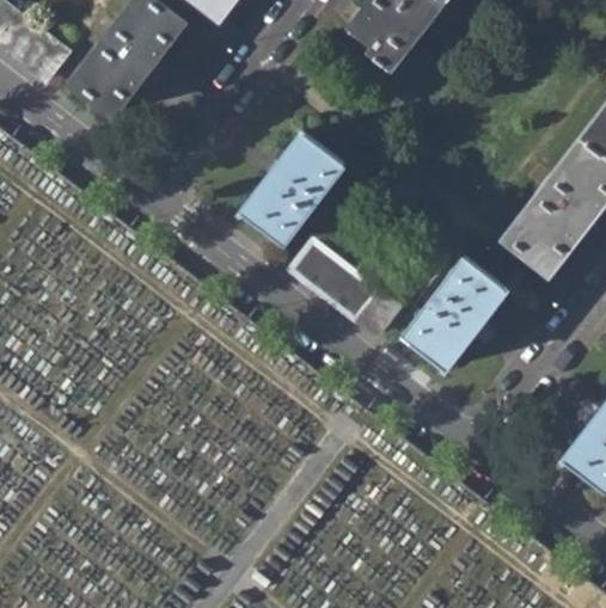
[(133,0),(67,84),(108,114),(132,84),(178,23),(148,0),(133,0)]
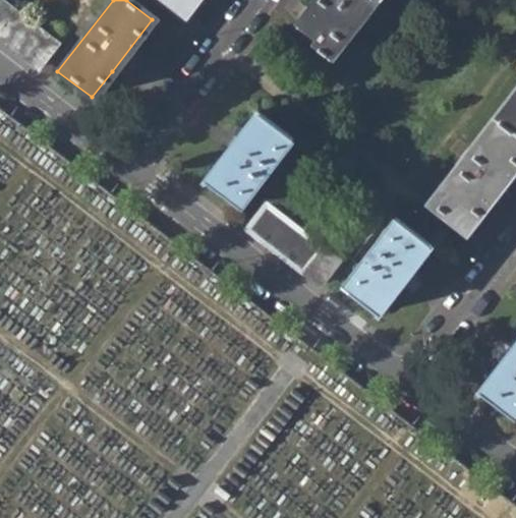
[(154,0),(185,24),(204,0),(154,0)]
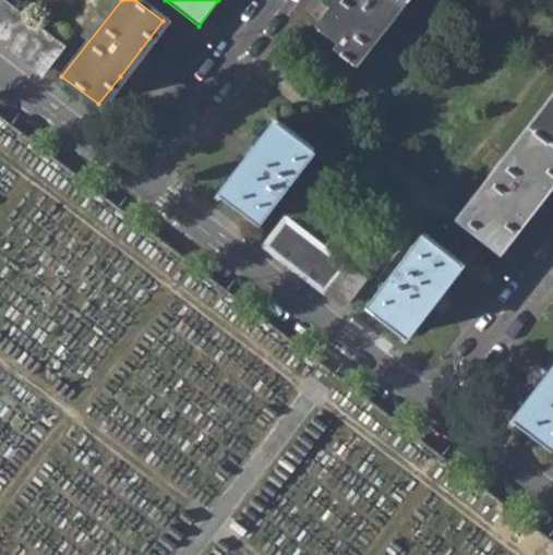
[(409,0),(336,0),(312,32),(359,67),(409,0)]
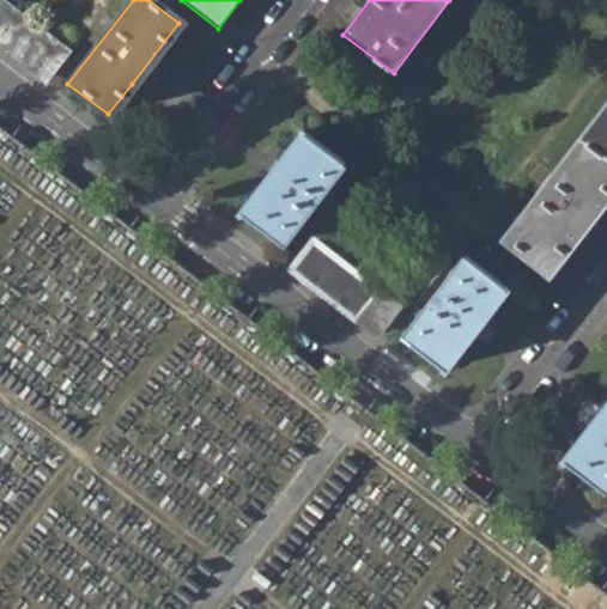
[(0,50),(40,81),(62,52),(0,5),(0,50)]
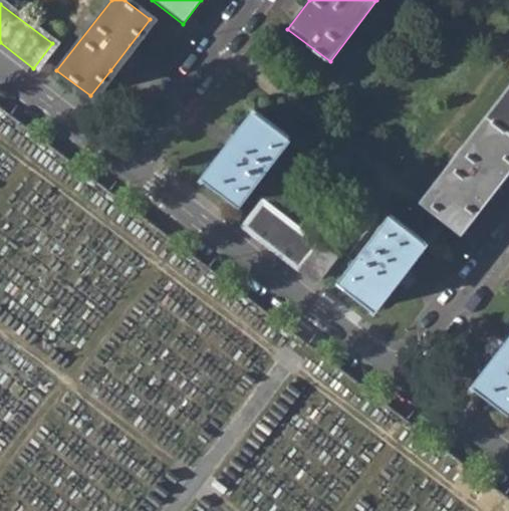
[(463,236),(508,176),(508,89),(421,204),(463,236)]
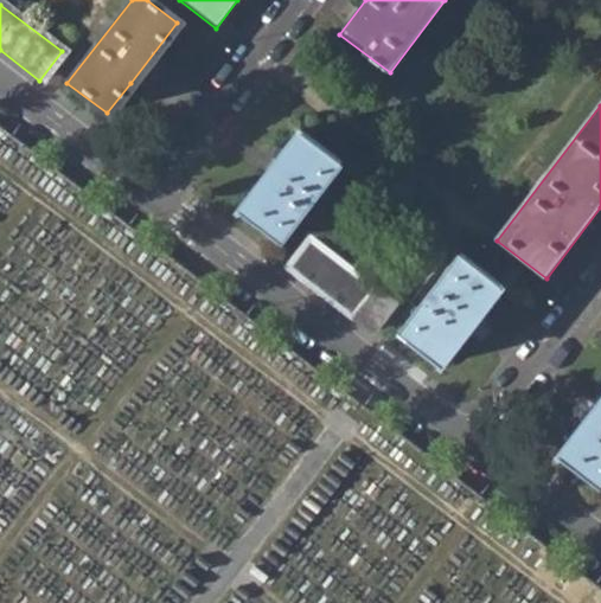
[(234,211),(275,242),(337,161),(296,129),(234,211)]
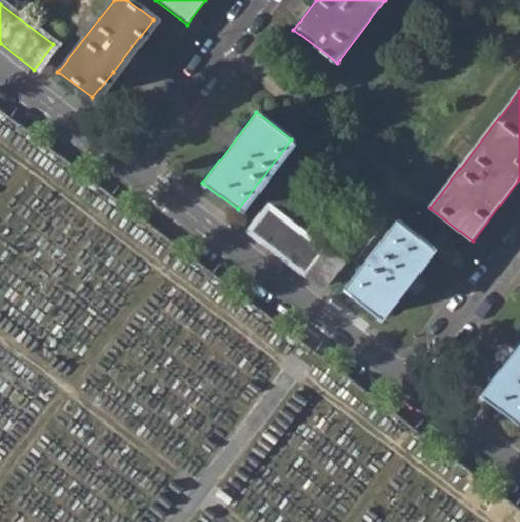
[(300,275),(319,250),(264,208),(244,232),(300,275)]
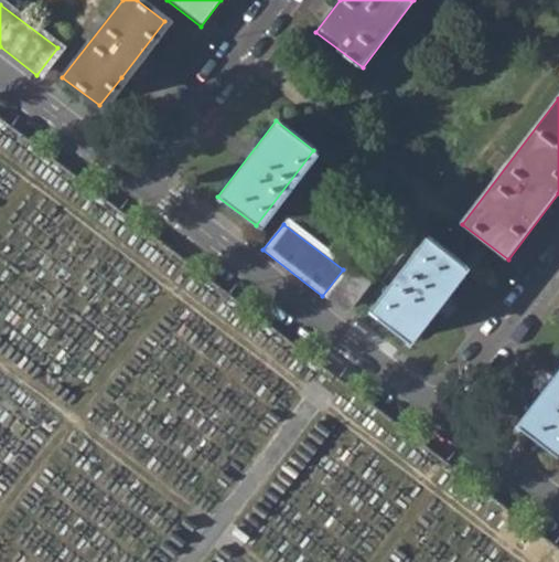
[(367,311),(407,341),(420,324),(463,266),(426,237),(367,311)]
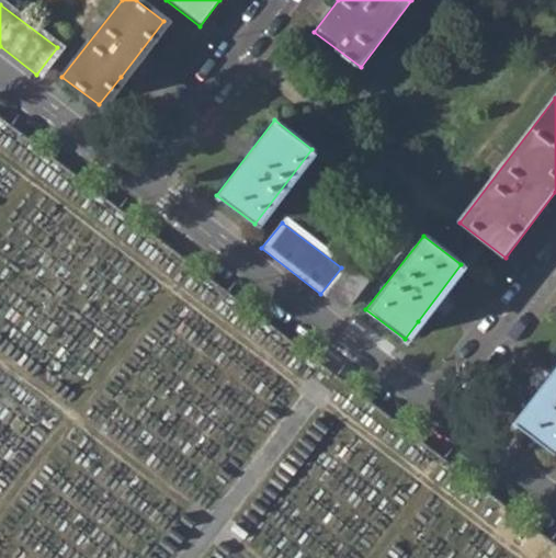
[(341,268),(320,294),(341,309),(361,283),(341,268)]
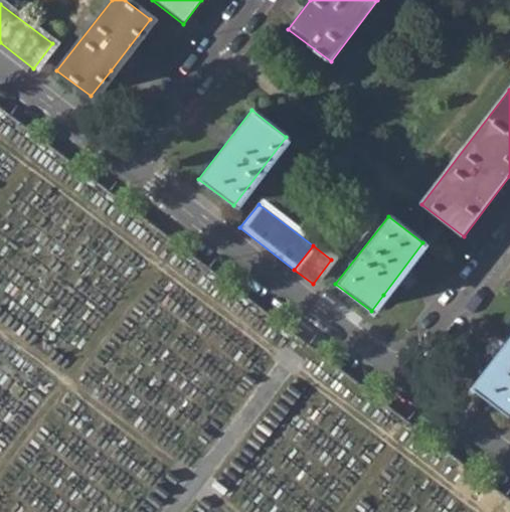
[(509,336),(471,388),(507,415),(509,410),(509,336)]
